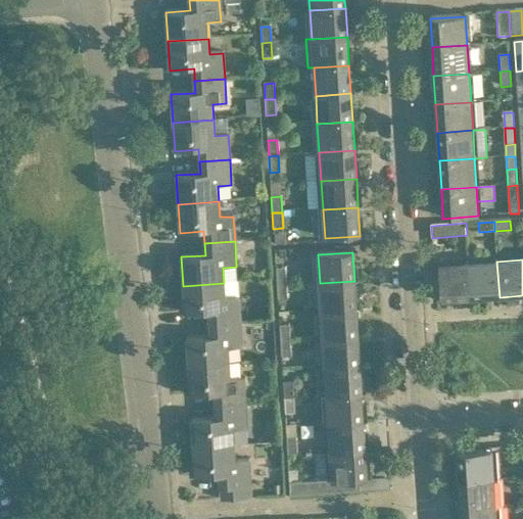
[(496,262),(468,264),(471,298),(500,297),(496,262)]
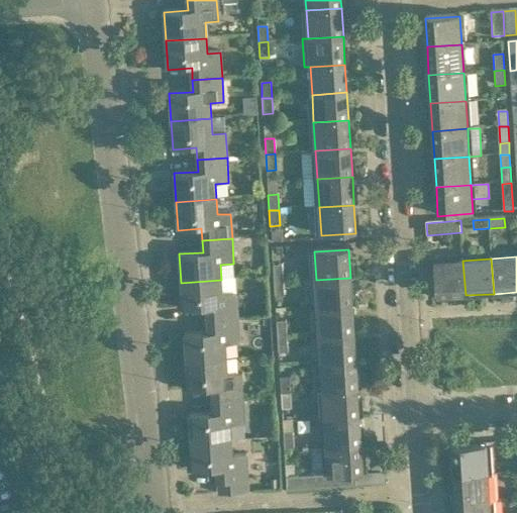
[(466,295),(462,261),(434,263),(436,297),(466,295)]
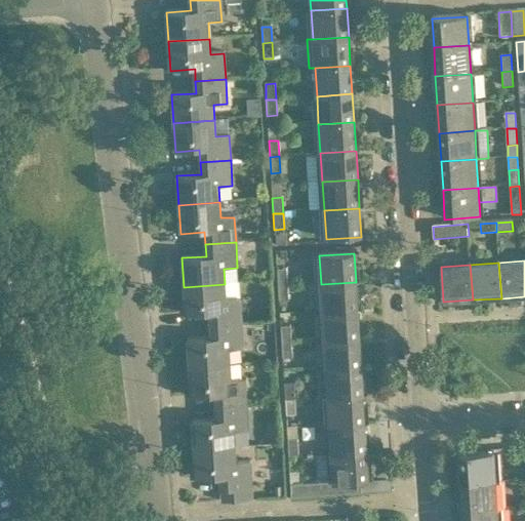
[(286,271),(277,272),(278,287),(287,286),(286,271)]
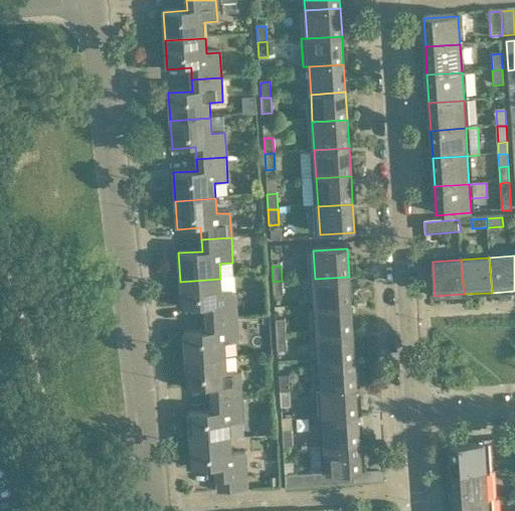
[(315,279),(317,307),(351,305),(349,277),(315,279)]
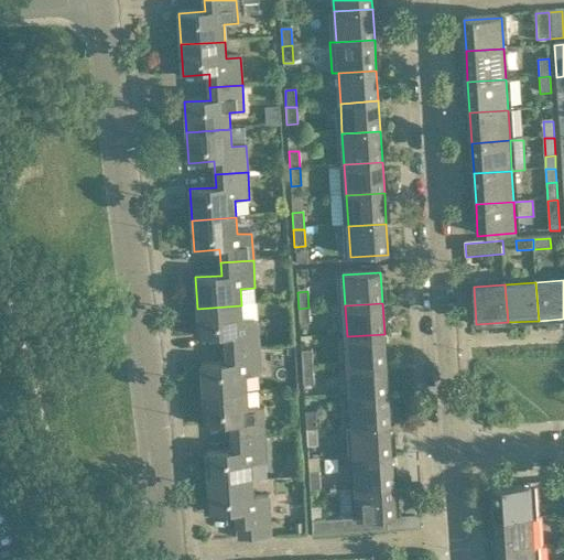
[(225,337),(226,351),(259,348),(256,304),(241,305),(197,309),(199,340),(225,337)]
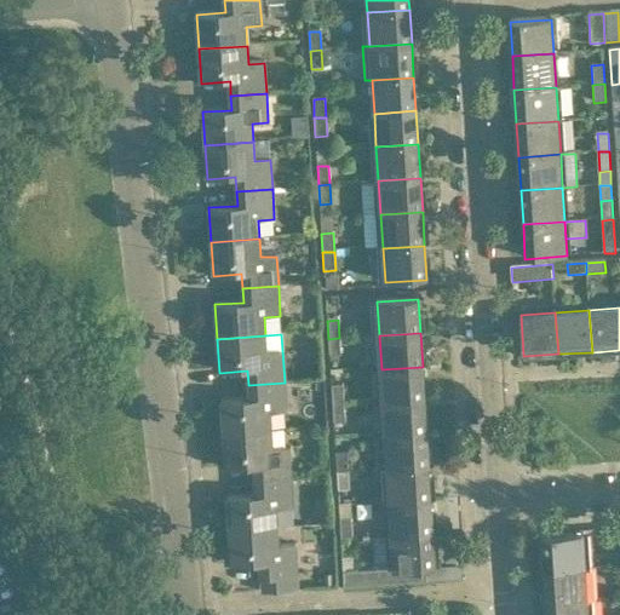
[(339,338),(328,339),(329,358),(340,357),(339,338)]
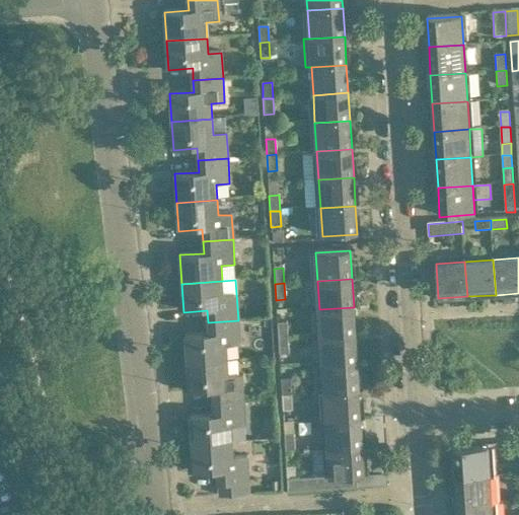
[(319,309),(320,338),(356,336),(354,307),(319,309)]
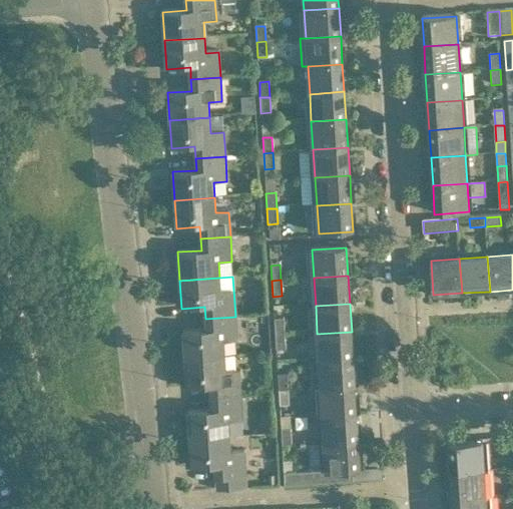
[(183,332),(184,360),(224,358),(223,343),(236,342),(235,317),(205,319),(206,331),(183,332)]
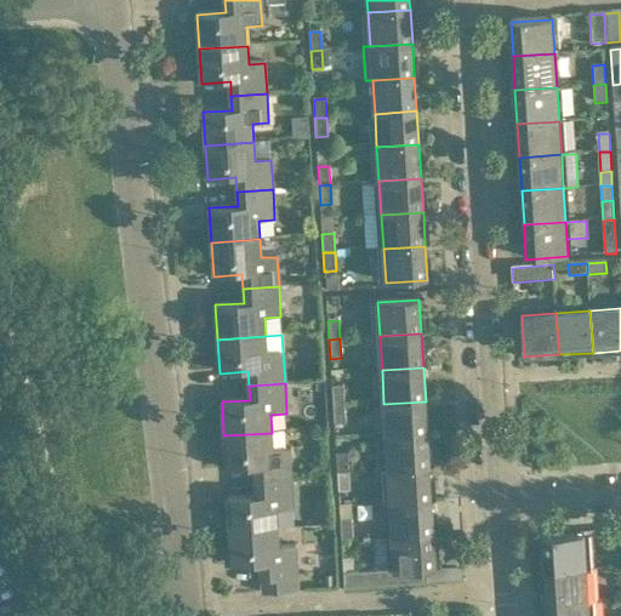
[(343,387),(331,388),(332,408),(345,406),(343,387)]
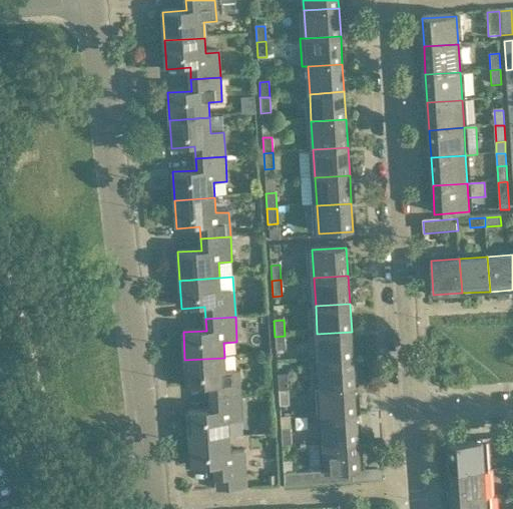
[(317,334),(319,362),(353,359),(352,332),(317,334)]
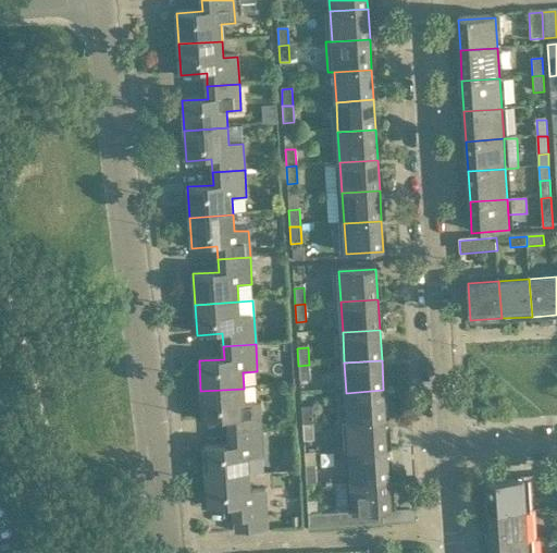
[(309,365),(298,366),(299,382),(310,382),(309,365)]
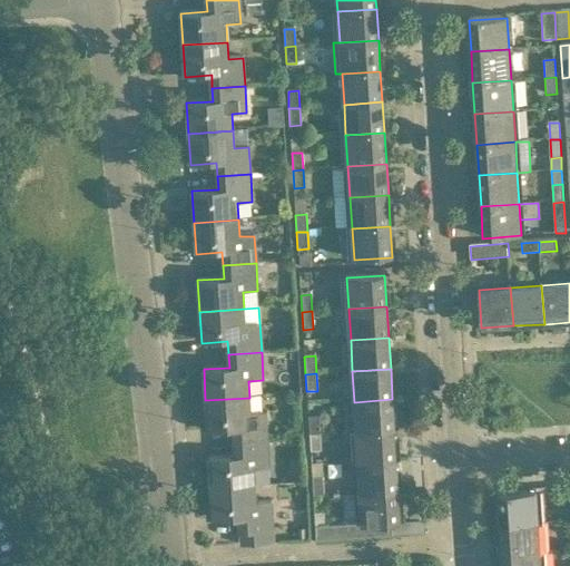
[(233,430),(234,443),(267,441),(265,415),(251,416),(249,398),(205,400),(207,432),(233,430)]
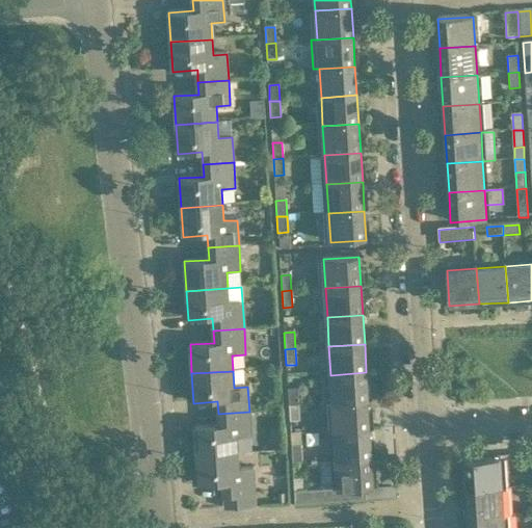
[(330,375),(333,404),(368,401),(366,372),(330,375)]
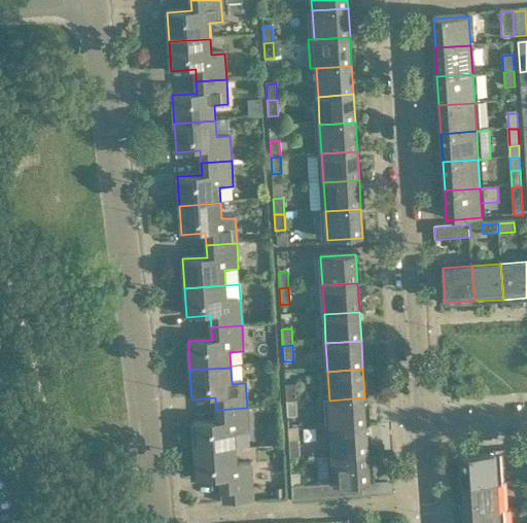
[(295,386),(285,387),(286,403),(295,403),(295,386)]
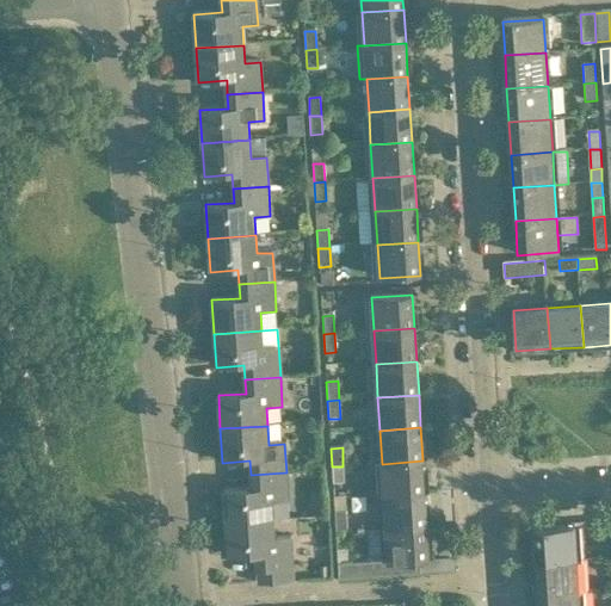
[(382,464),(384,498),(425,494),(423,461),(382,464)]
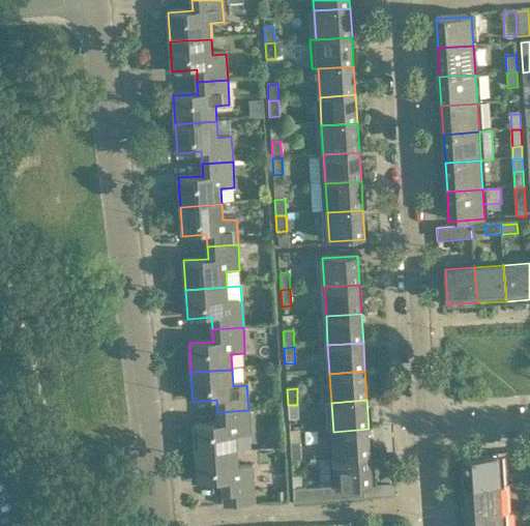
[(297,405),(288,405),(289,421),(298,420),(297,405)]
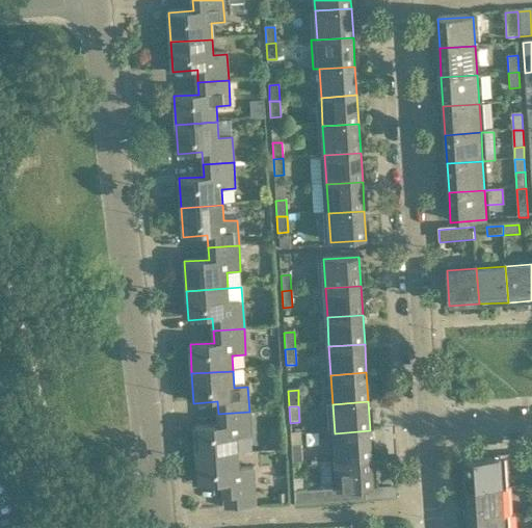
[(219,426),(194,428),(196,457),(238,455),(253,454),(251,438),(249,412),(218,414),(219,426)]
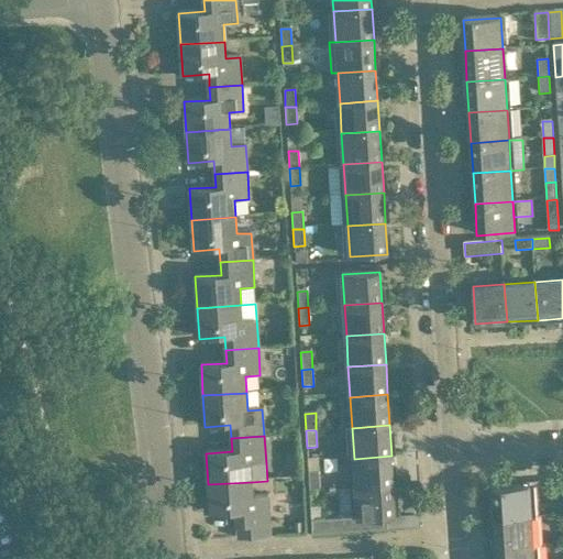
[(354,459),(355,489),(393,486),(392,456),(354,459)]
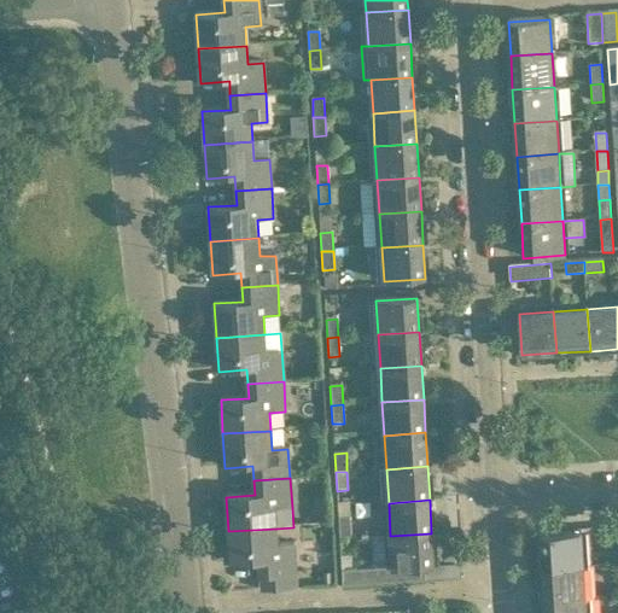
[(350,519),(338,520),(339,538),(351,538),(350,519)]
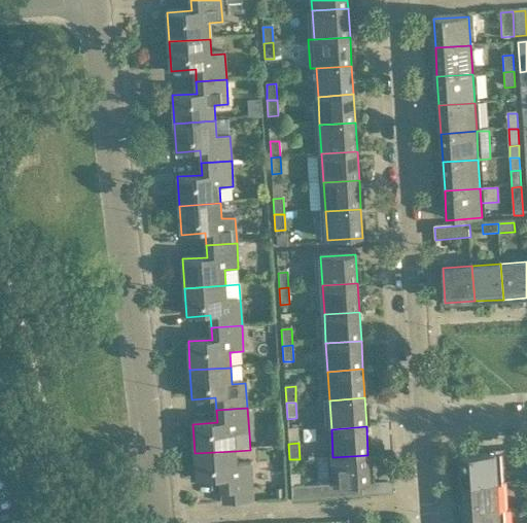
[(236,451),(195,453),(197,482),(220,481),(222,506),(253,504),(251,465),(237,466),(236,451)]
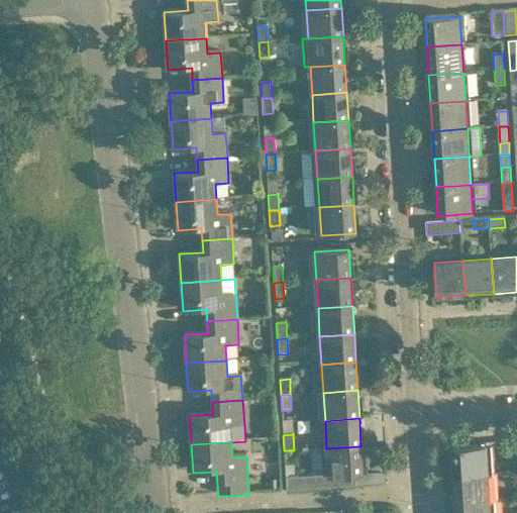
[(360,446),(326,448),(328,477),(286,479),(287,492),(355,488),(354,476),(363,475),(360,446)]
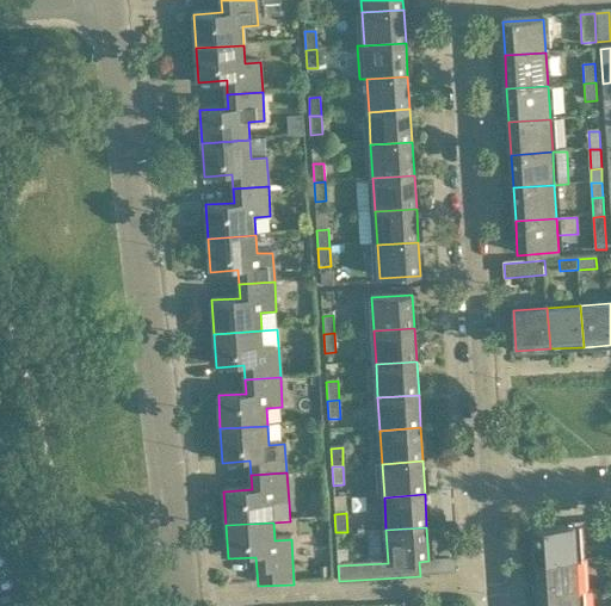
[(534,530),(536,564),(578,561),(575,527),(534,530)]
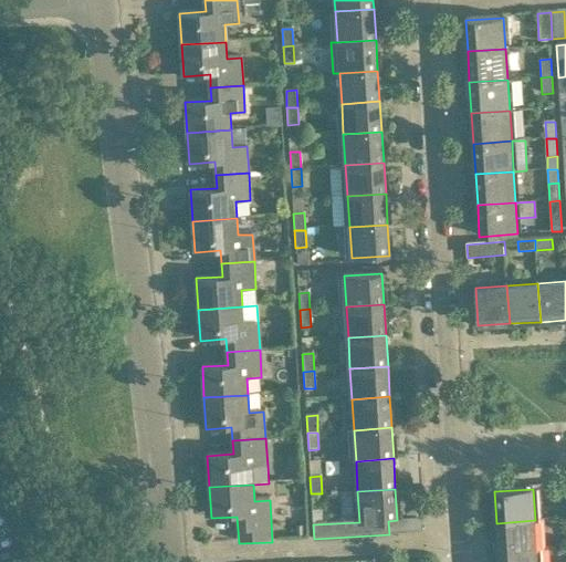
[(496,523),(499,553),(537,551),(535,520),(496,523)]
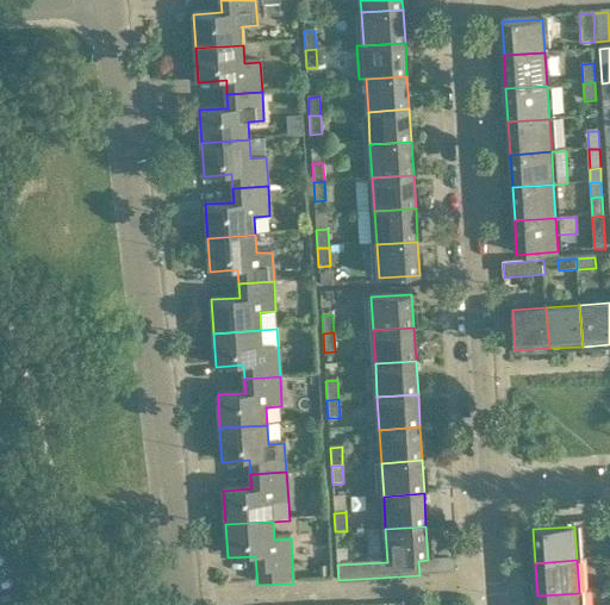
[(537,596),(537,604),(579,604),(579,593),(537,596)]
